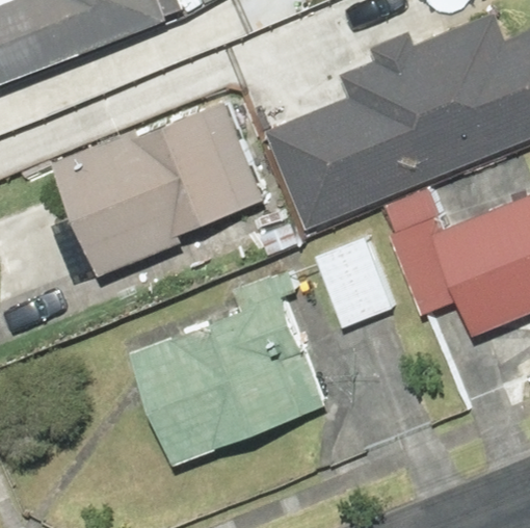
[(0,0),(0,83),(184,7),(181,0),(0,0)]
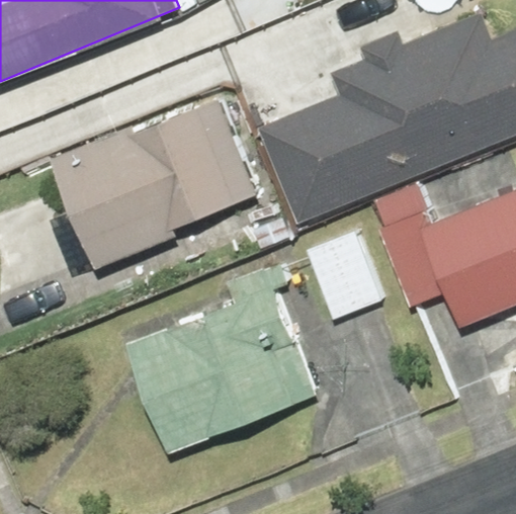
[(295,225),(515,135),(515,29),(491,39),(479,9),(400,41),(396,31),(342,53),(348,67),(330,74),(340,96),(257,130),(295,225)]
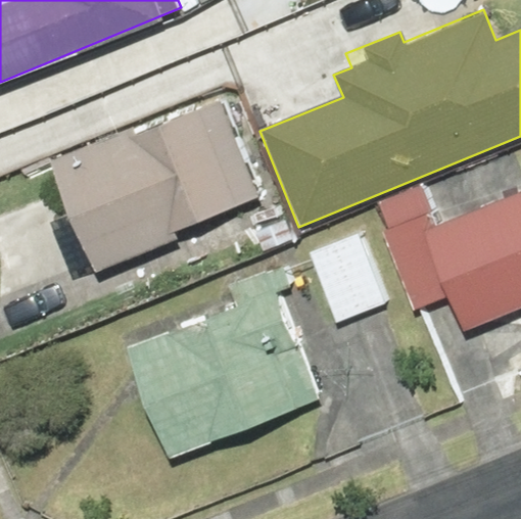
[(261,192),(222,100),(149,131),(146,122),(48,162),(69,213),(49,221),(69,270),(90,261),(94,272),(173,238),(170,231),(261,192)]
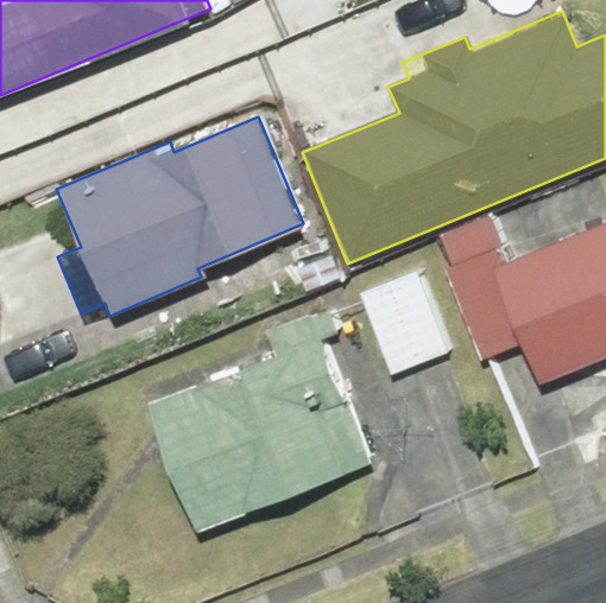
[(455,261),(442,267),(484,361),(518,346),(537,388),(605,357),(605,220),(516,260),(493,210),(443,233),(455,261)]
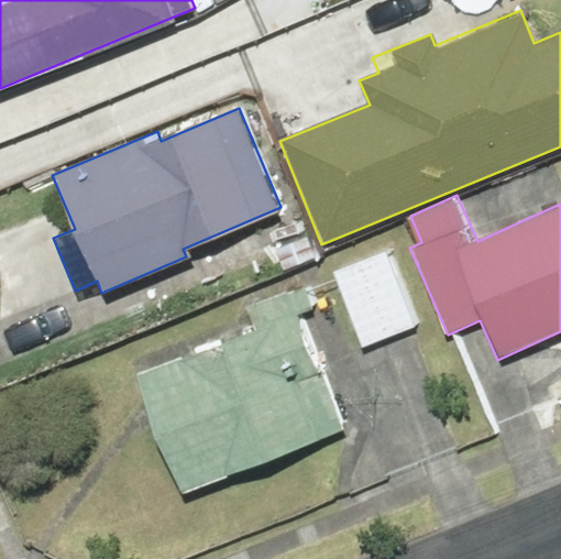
[(421,322),(391,245),(330,269),(361,347),(421,322)]
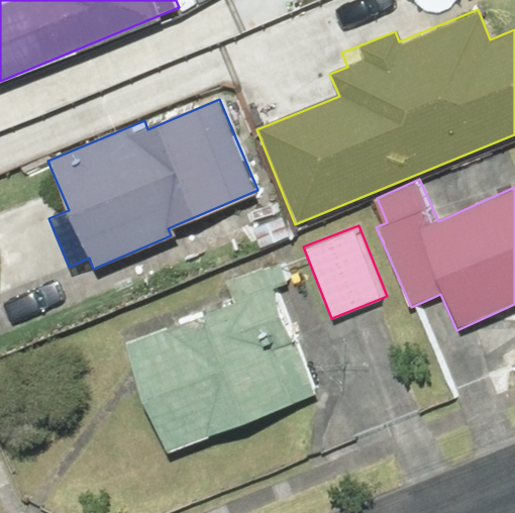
[(164,458),(317,396),(272,286),(293,277),(285,259),(225,284),(231,298),(117,344),(164,458)]
